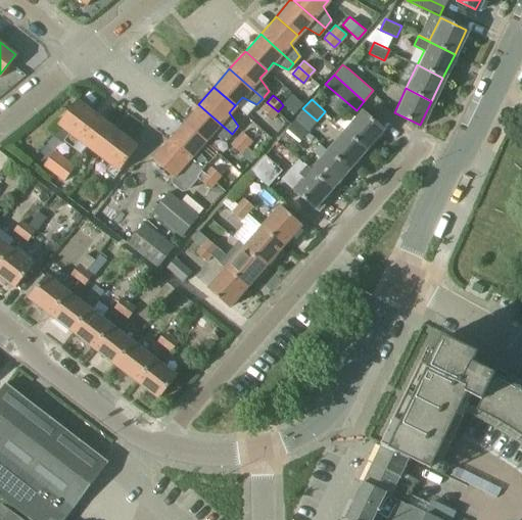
[(75,100),(57,123),(69,132),(63,140),(81,153),(87,145),(110,162),(103,171),(113,178),(120,170),(137,147),(75,100)]
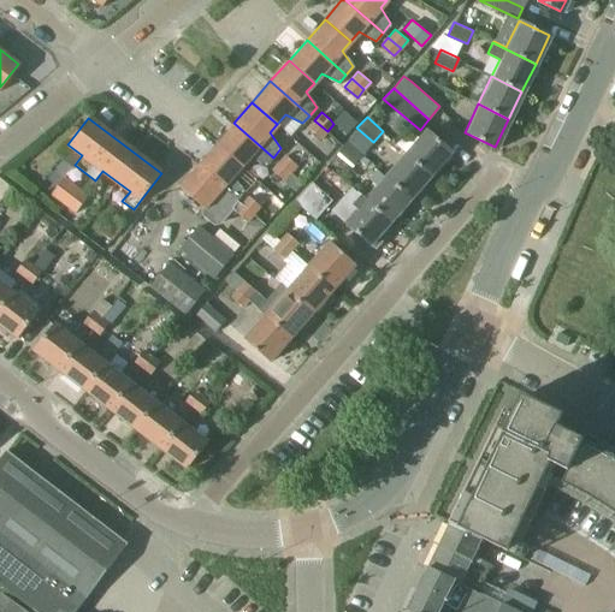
[(314,120),(308,126),(320,138),(327,131),(314,120)]
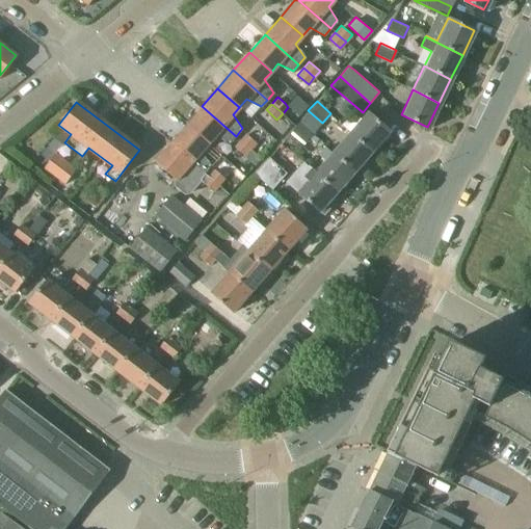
[(202,106),(186,124),(208,143),(215,135),(230,142),(236,136),(202,106)]
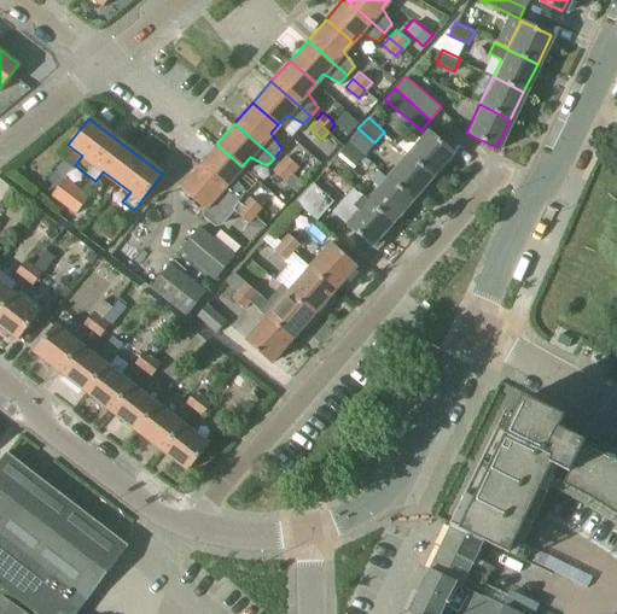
[(453,152),(428,130),(407,153),(432,175),(453,152)]
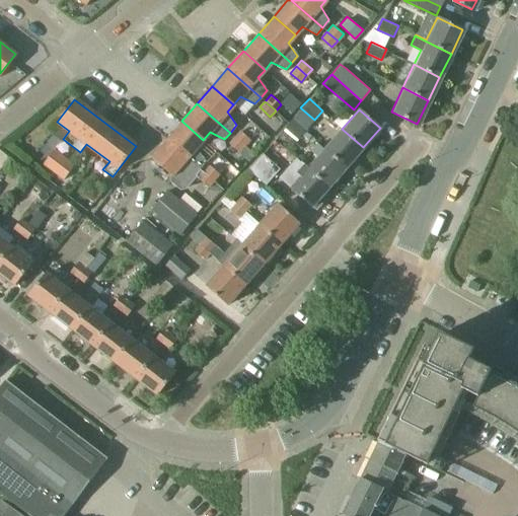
[(282,130),(295,141),(306,130),(292,118),(282,130)]
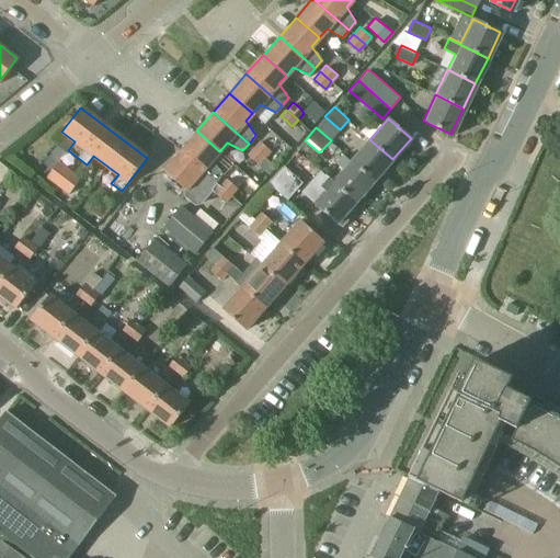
[(196,131),(180,150),(215,181),(221,173),(213,158),(219,151),(196,131)]
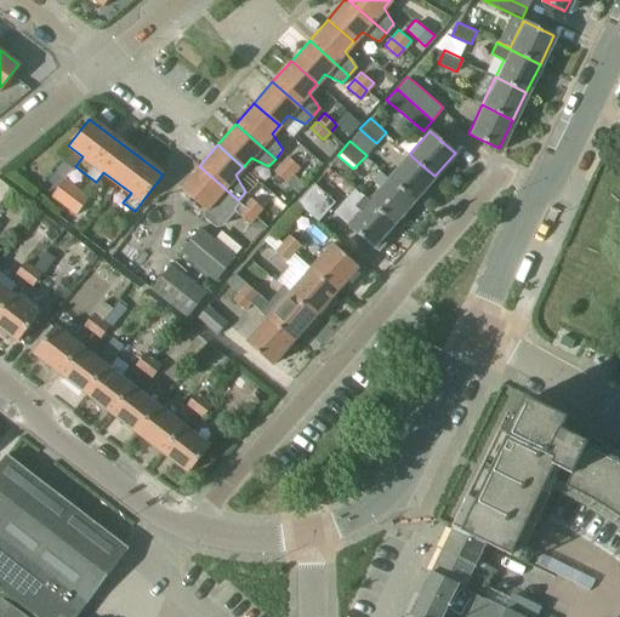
[(286,154),(279,163),(293,173),(299,166),(286,154)]
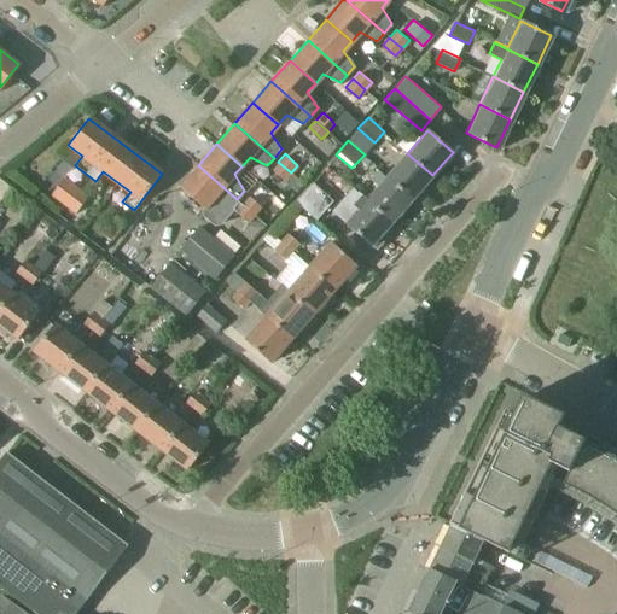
[(432,175),(407,153),(386,176),(412,199),(432,175)]
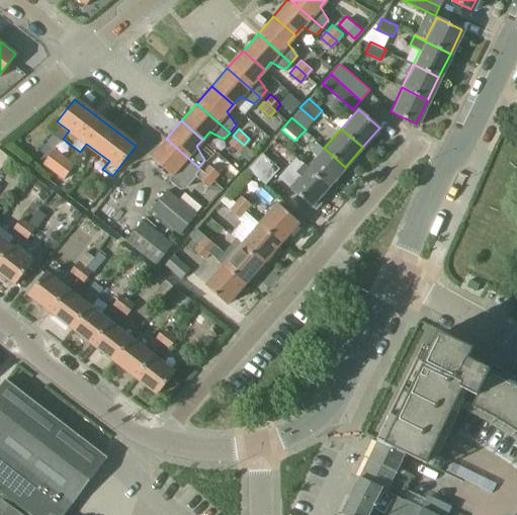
[(233,136),(228,142),(238,151),(244,145),(233,136)]
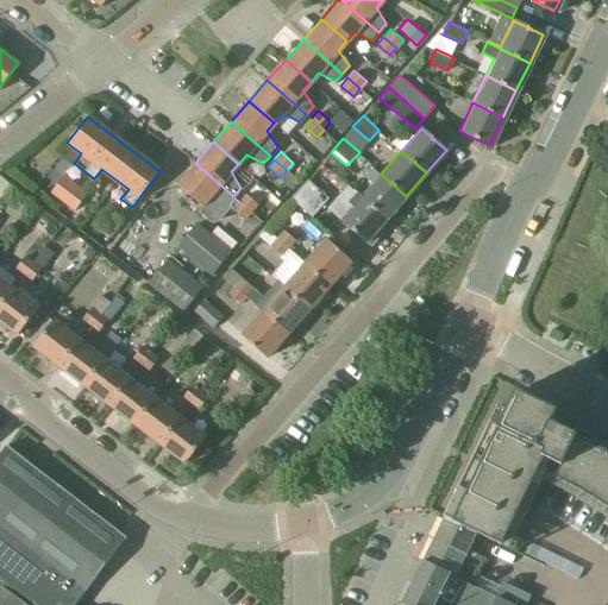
[(195,163),(176,183),(200,205),(199,212),(212,221),(218,220),(231,206),(244,219),(250,212),(238,200),(233,196),(195,163)]
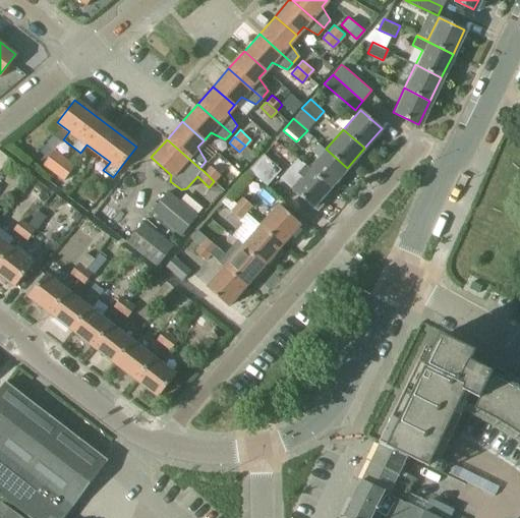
[(0,168),(10,155),(0,147),(0,168)]
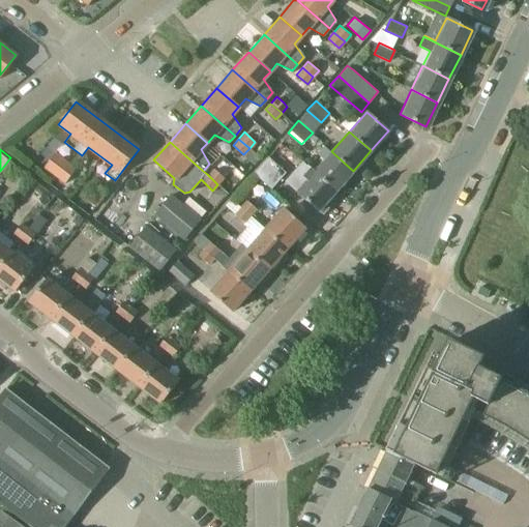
[(43,167),(63,183),(76,168),(56,151),(43,167)]
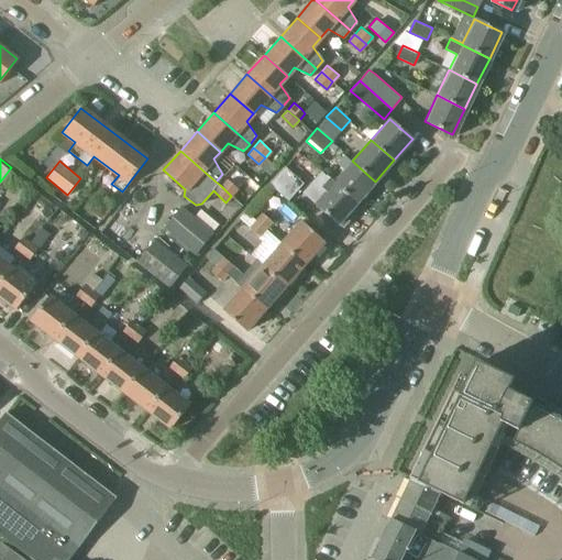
[(375,182),(352,161),(334,180),(327,173),(326,175),(357,202),(375,182)]
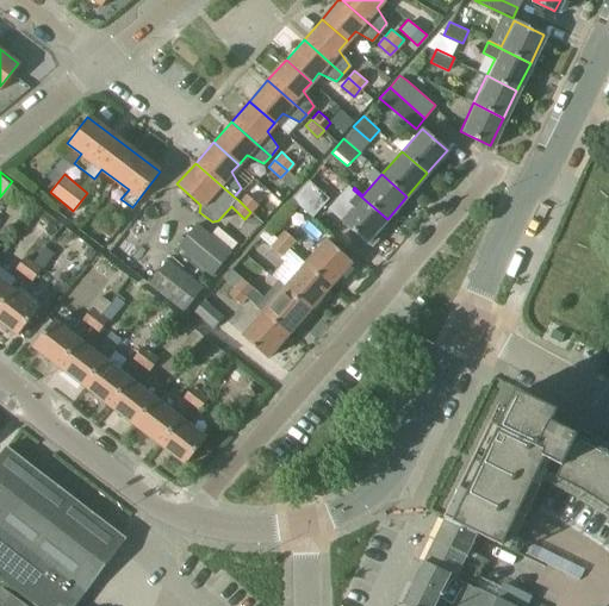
[(309,179),(292,199),(311,217),(329,198),(309,179)]
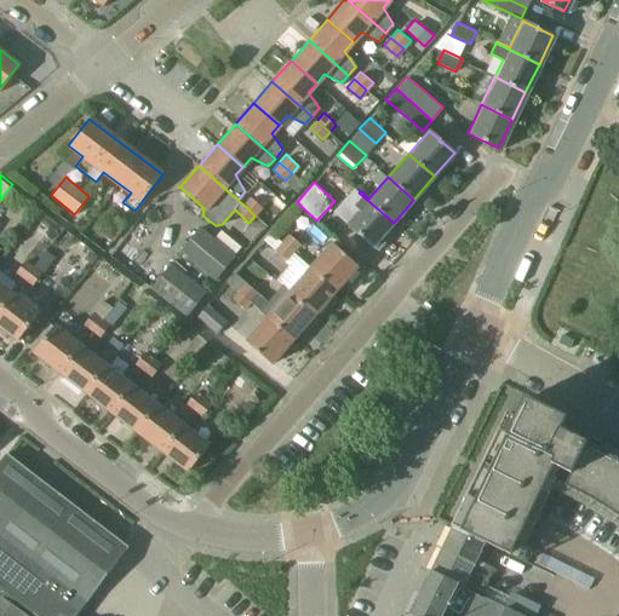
[(347,223),(373,246),(394,223),(359,193),(350,202),(359,209),(347,223)]
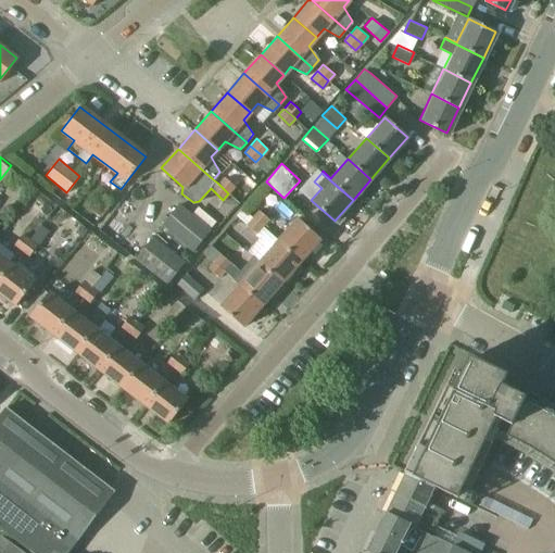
[(217,183),(228,193),(235,186),(223,176),(217,183)]
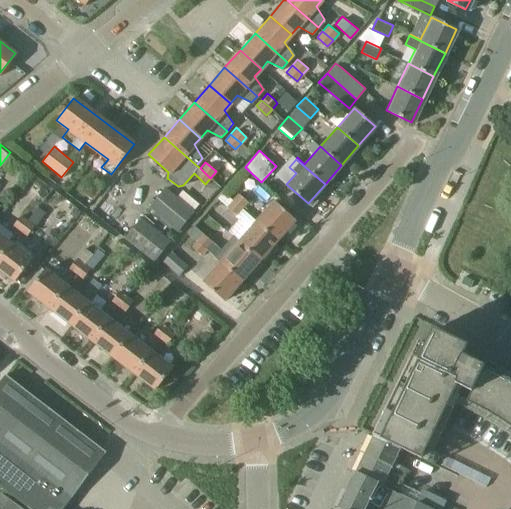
[(165,186),(148,206),(177,231),(194,210),(165,186)]
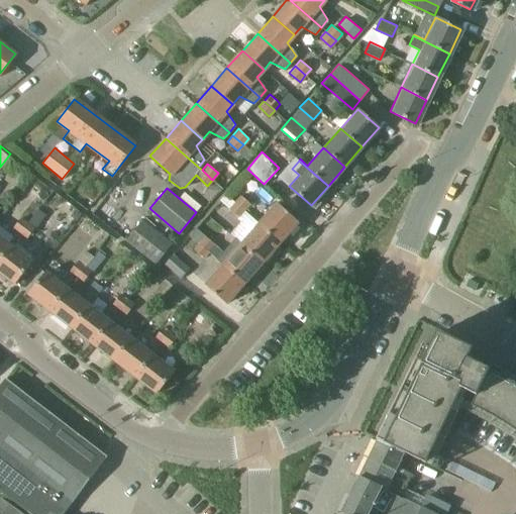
[(19,233),(26,238),(49,207),(53,209),(62,197),(53,190),(42,202),(33,213),(19,233)]
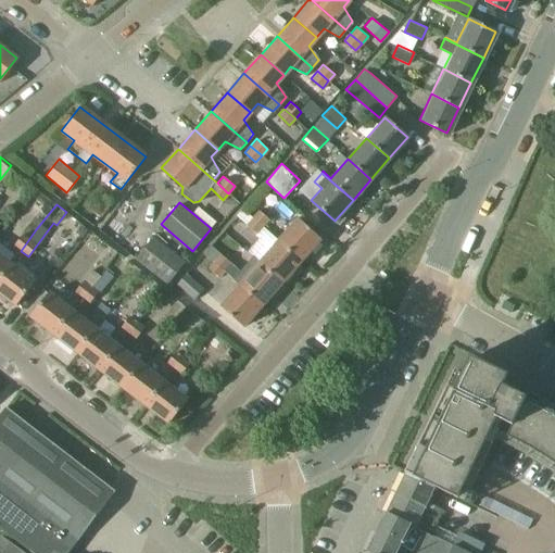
[(257,210),(252,216),(263,227),(269,220),(257,210)]
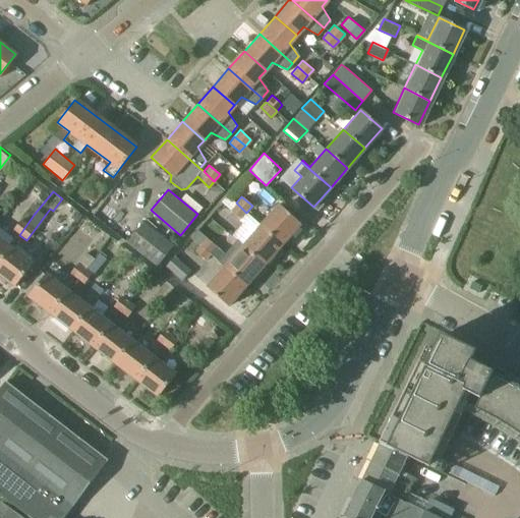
[(231,210),(241,219),(246,213),(236,203),(231,210)]
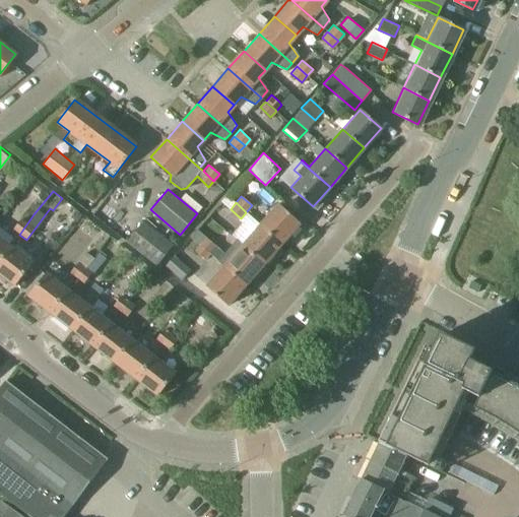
[(278,203),(260,223),(280,242),(299,221),(278,203)]
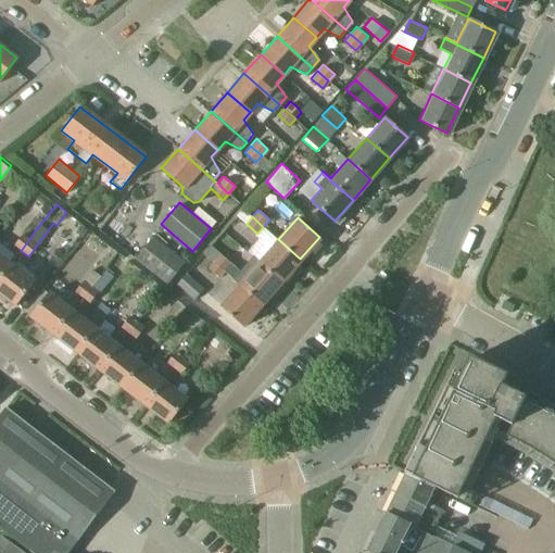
[(13,246),(21,251),(36,229),(29,224),(13,246)]
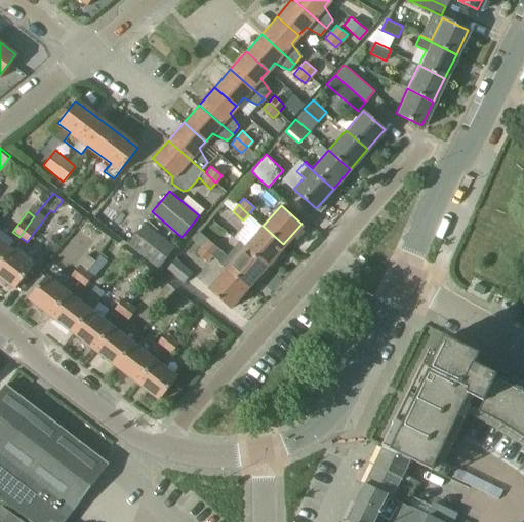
[(144,223),(127,244),(158,267),(173,245),(144,223)]
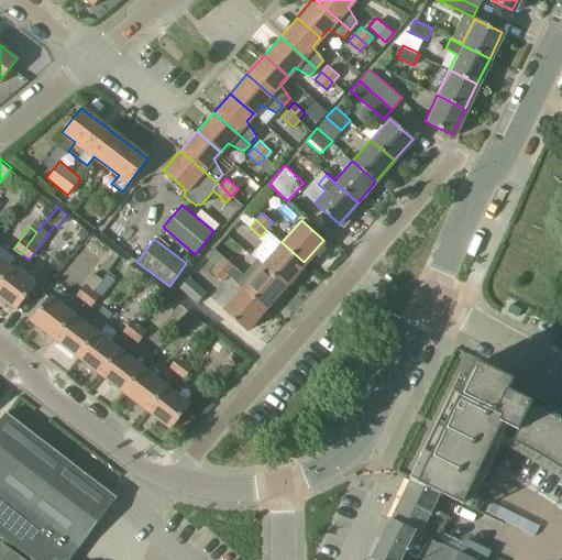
[(282,242),(262,264),(285,284),(304,262),(282,242)]
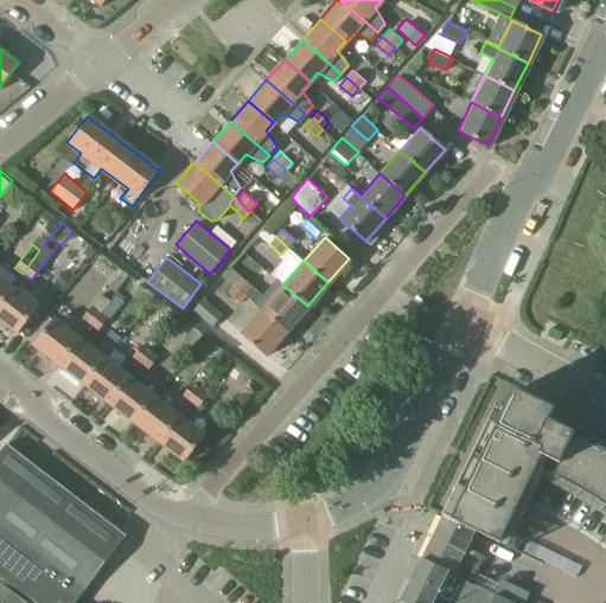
[(229,267),(221,276),(231,284),(233,283),(246,295),(244,295),(254,303),(262,294),(229,267)]
